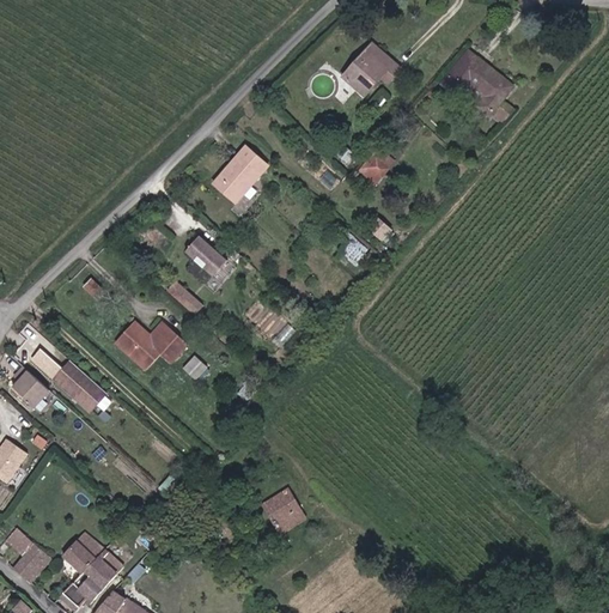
[(373,44),(343,76),(364,93),(381,77),(384,80),(397,67),(373,44)]
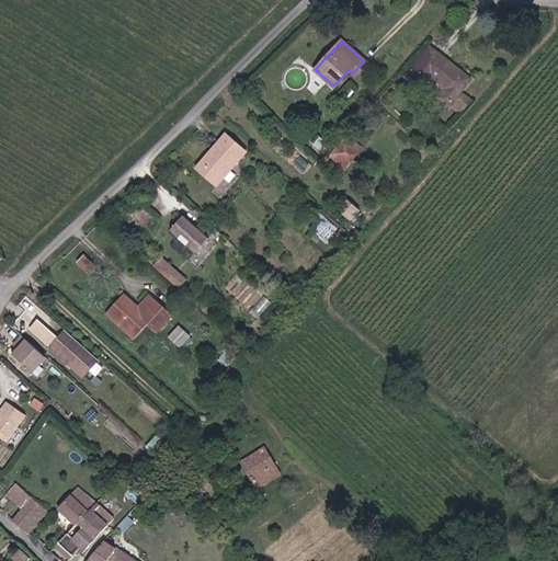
[(456,102),(463,106),(468,99),(458,90),(468,78),(429,45),(413,63),(414,64),(412,66),(411,65),(402,75),(418,88),(421,82),(426,87),(429,84),(434,89),(432,91),(446,103),(452,98),(456,102)]
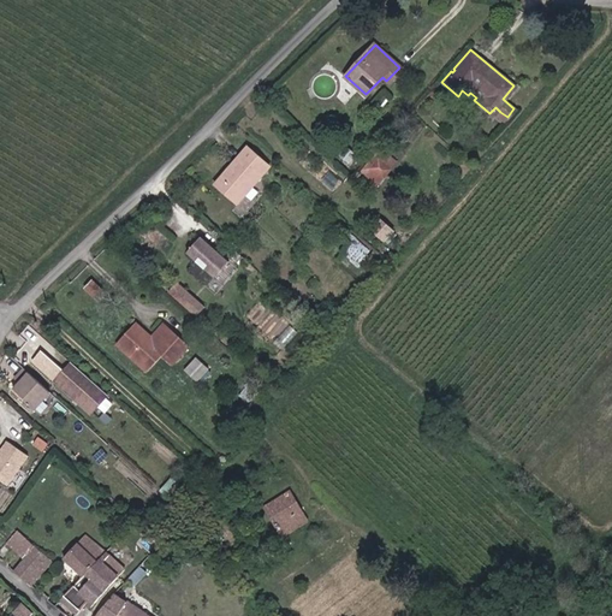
[(214,183),(236,201),(267,165),(244,146),(214,183)]
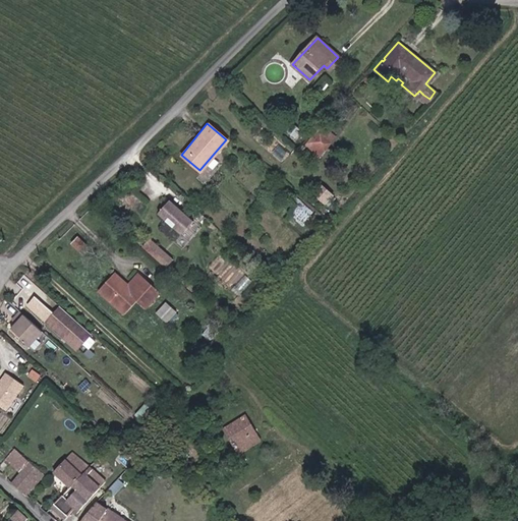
[(330,139),(318,128),(304,143),(317,154),(330,139)]
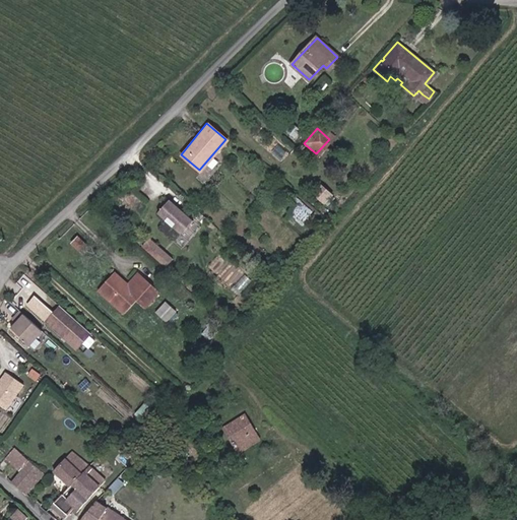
[(192,221),(170,200),(157,213),(180,235),(192,221)]
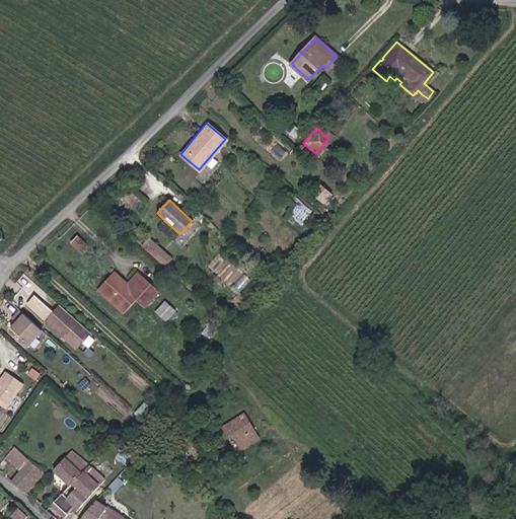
[(84,248),(72,236),(66,242),(79,254),(84,248)]
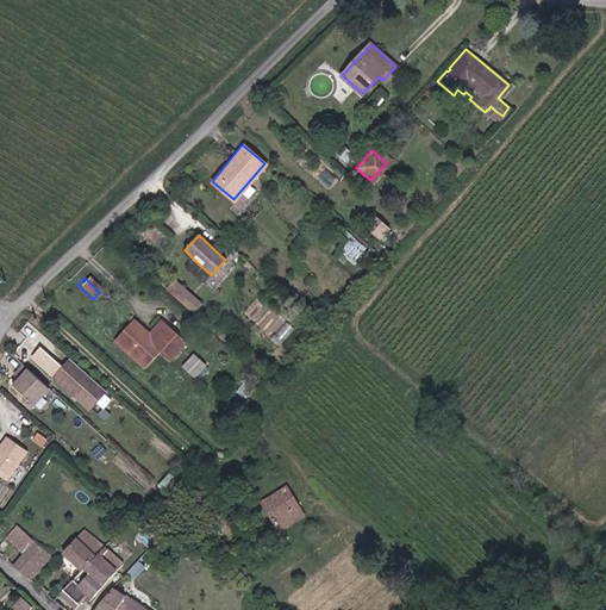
[(201,304),(174,279),(166,288),(193,313),(201,304)]
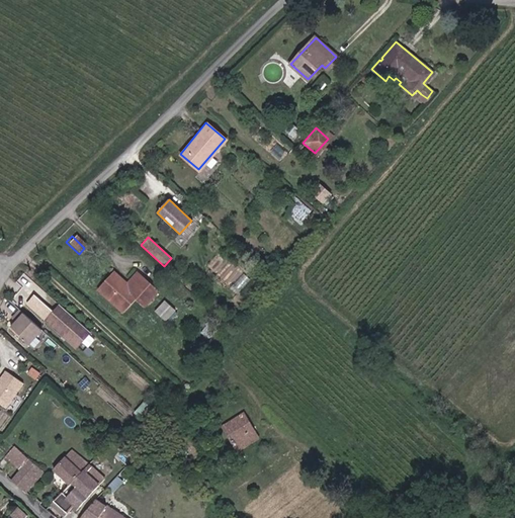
[(158,291),(138,272),(127,283),(114,272),(99,289),(122,311),(136,297),(144,306),(158,291)]
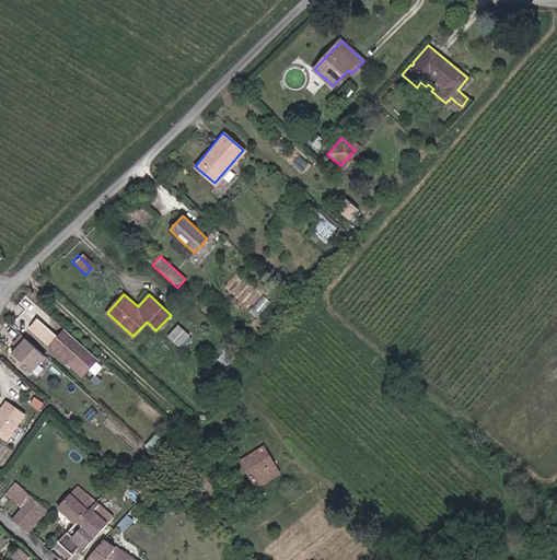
[(96,358),(65,329),(58,337),(37,318),(30,328),(82,375),(96,358)]
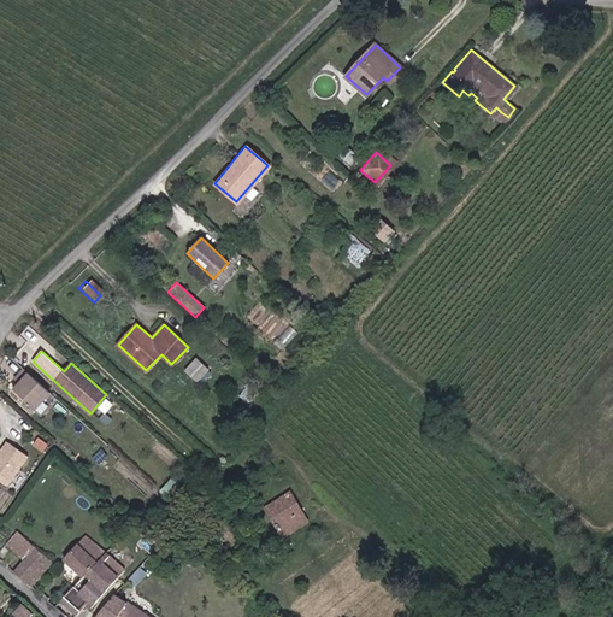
[(206,370),(195,359),(184,370),(195,381),(206,370)]
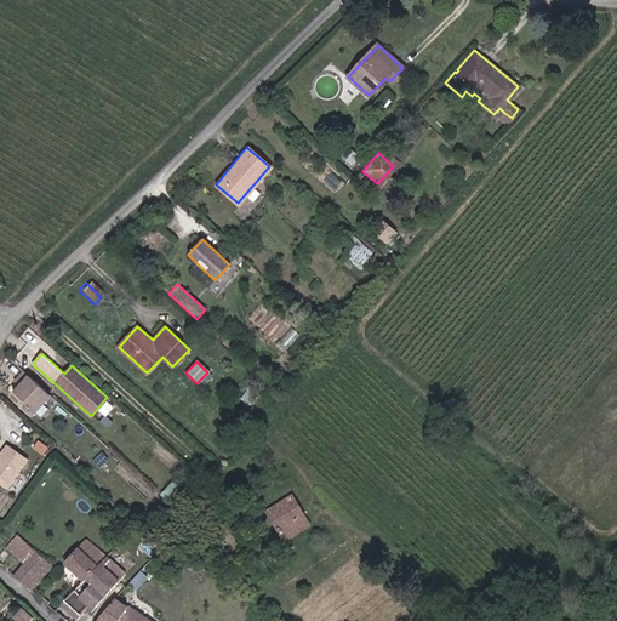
[(51,397),(26,375),(10,392),(35,415),(51,397)]
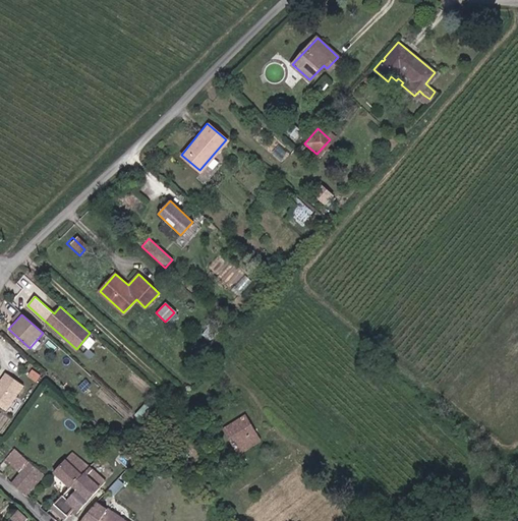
[(20,386),(3,373),(0,378),(0,406),(4,409),(20,386)]
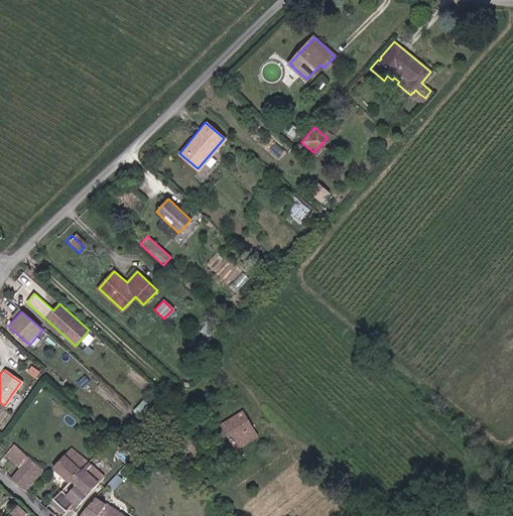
[(82,376),(77,371),(71,378),(76,382),(82,376)]
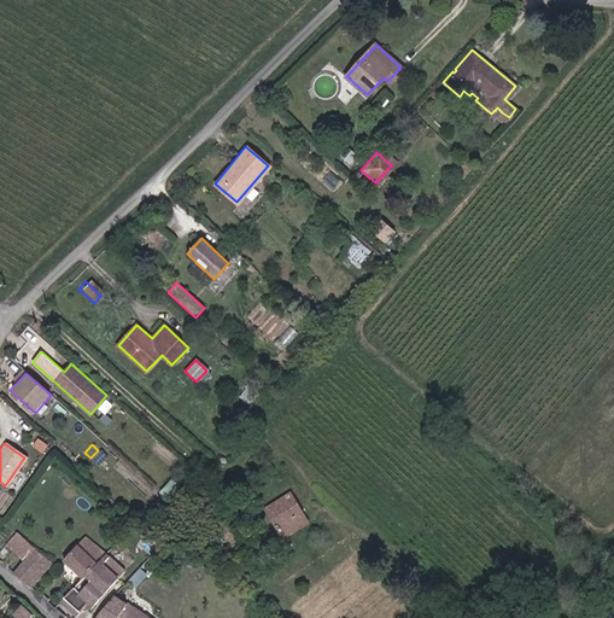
[(177,474),(189,461),(185,458),(173,471),(177,474)]
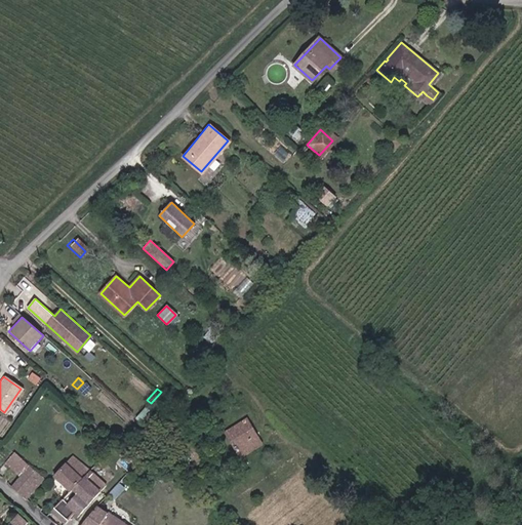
[(258,441),(244,419),(225,432),(238,454),(258,441)]
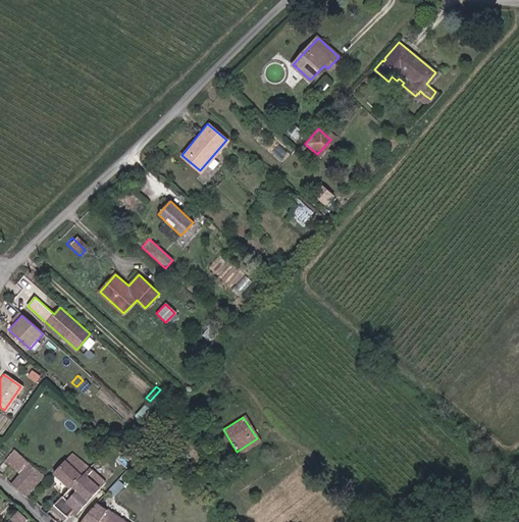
[(168,441),(164,437),(159,445),(163,448),(168,441)]
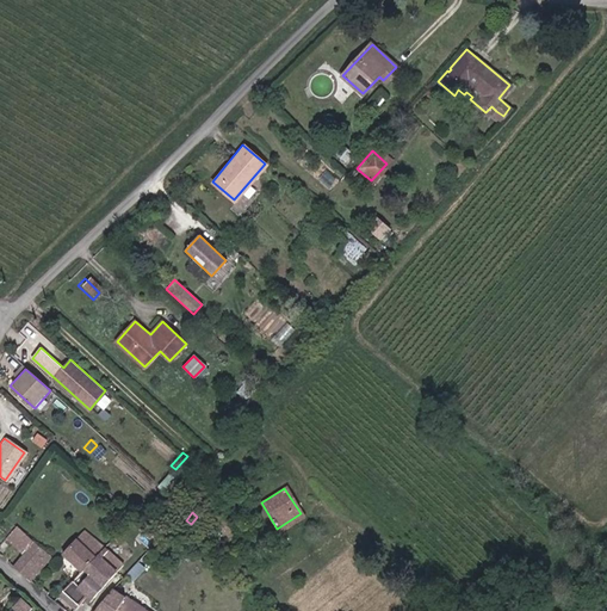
[(6,538),(23,553),(13,563),(30,578),(50,554),(17,525),(6,538)]
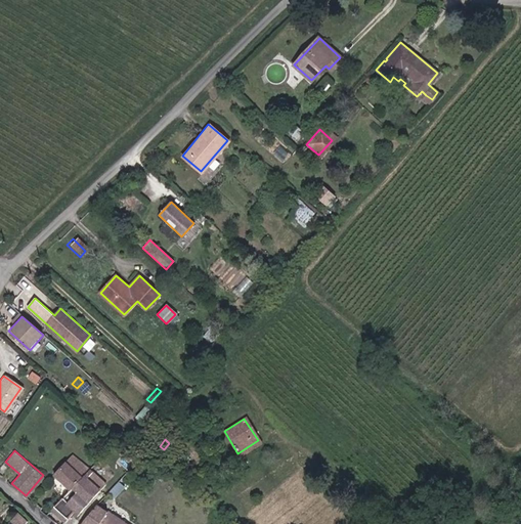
[(69,489),(88,467),(72,452),(52,475),(69,489)]
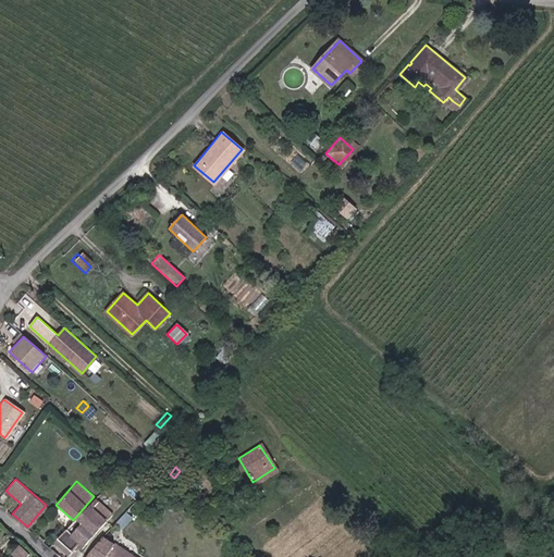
[(73,556),(112,514),(94,496),(73,520),(53,542),(71,556),(73,556)]
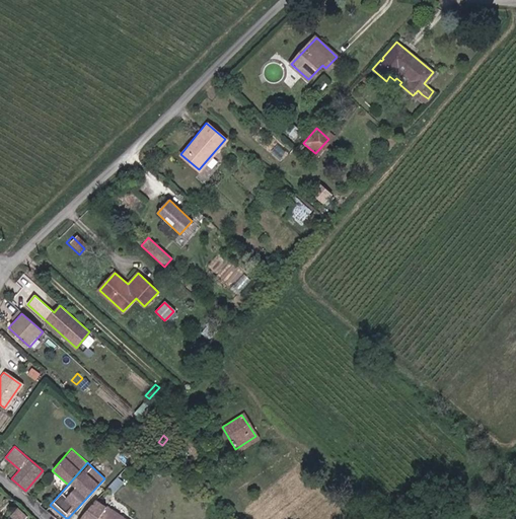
[(98,518),(108,506),(95,497),(78,518),(98,518)]
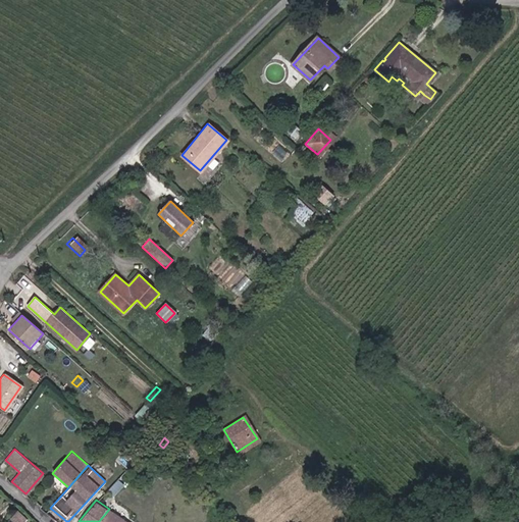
[(21,521),(27,516),(17,509),(10,517),(16,521),(21,521)]
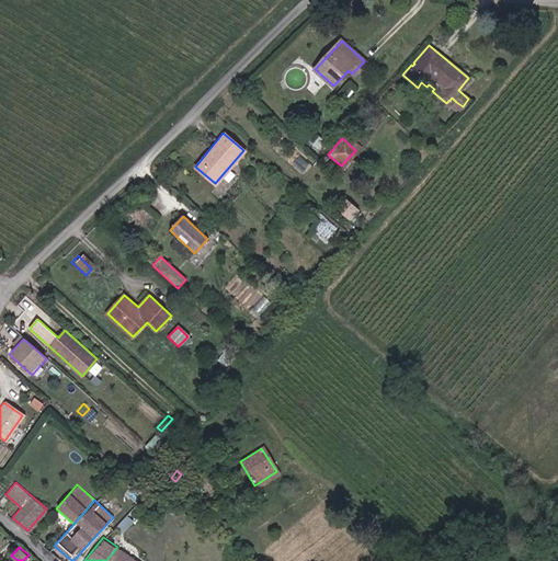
[(136,560),(117,547),(106,560),(136,560)]
